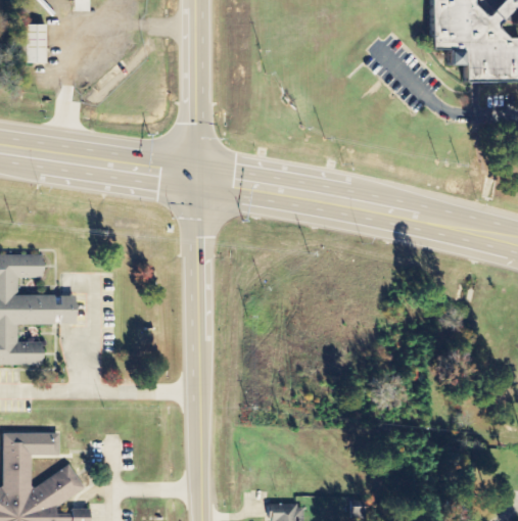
[(71,0),(72,9),(88,10),(88,0),(71,0)]
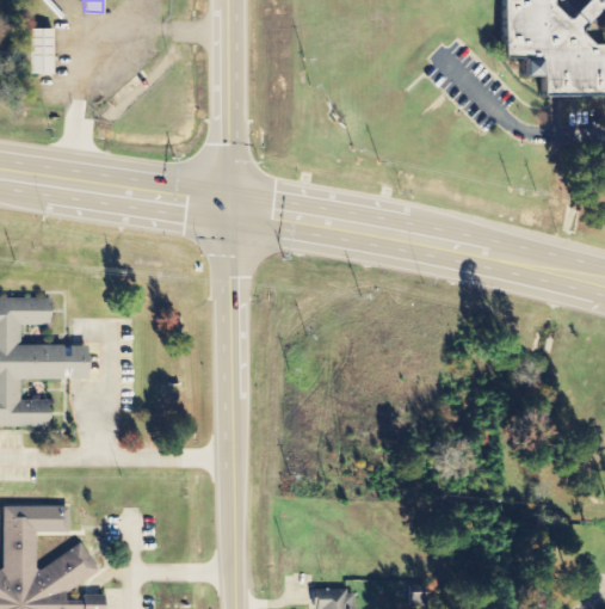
[(604,38),(563,0),(502,0),(502,55),(539,54),(541,93),(604,93),(604,38)]
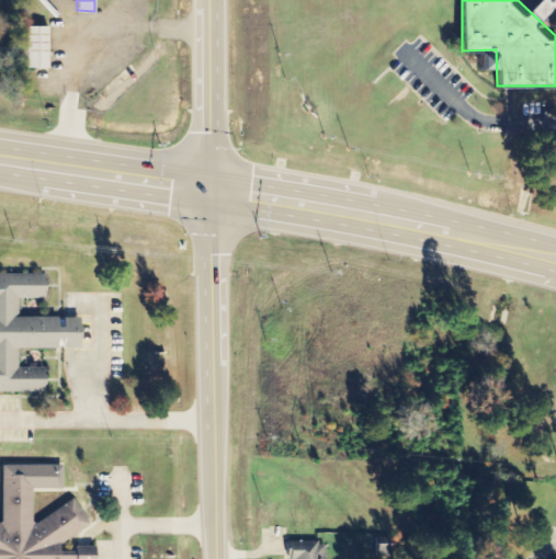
[(26,67),(49,67),(50,25),(27,24),(26,67)]
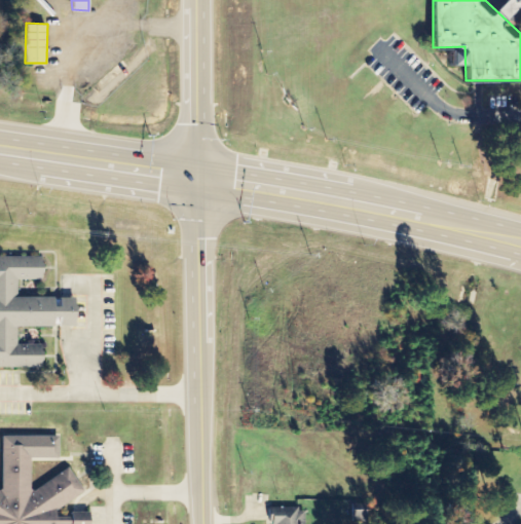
[(0,366),(44,366),(45,343),(21,343),(21,325),(58,326),(58,325),(76,325),(76,296),(21,296),(21,278),(44,278),(45,255),(0,255),(0,366)]
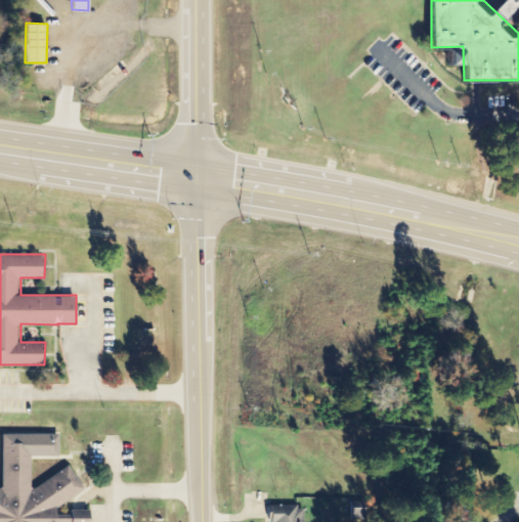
[(90,521),(91,511),(51,511),(86,490),(72,465),(35,486),(33,486),(34,454),(60,455),(60,433),(4,433),(3,486),(0,484),(0,521),(90,521)]
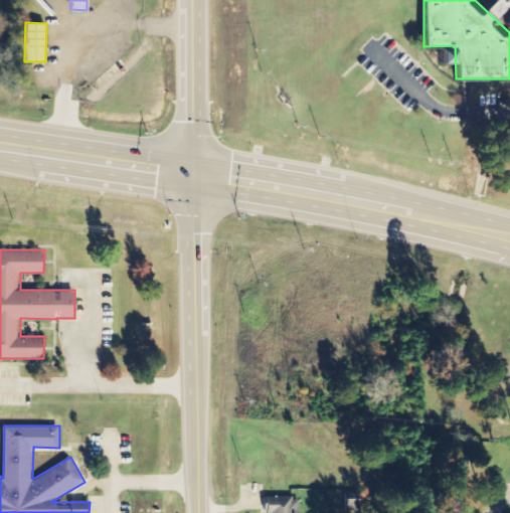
[(301,512),(301,496),(265,496),(265,512),(301,512)]
